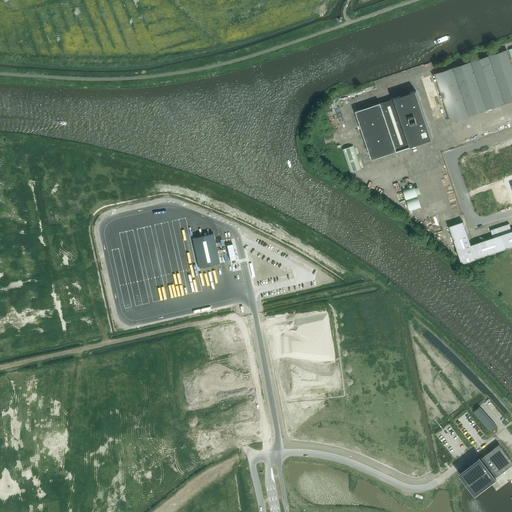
[(435,74),(438,84),(450,122),(511,101),(511,65),(507,50),(435,74)]
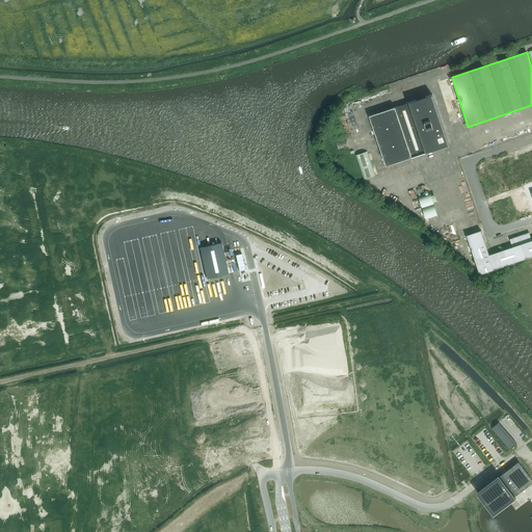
[(387,166),(411,157),(426,153),(449,145),(432,95),(409,102),(409,103),(395,107),(370,116),(387,166)]
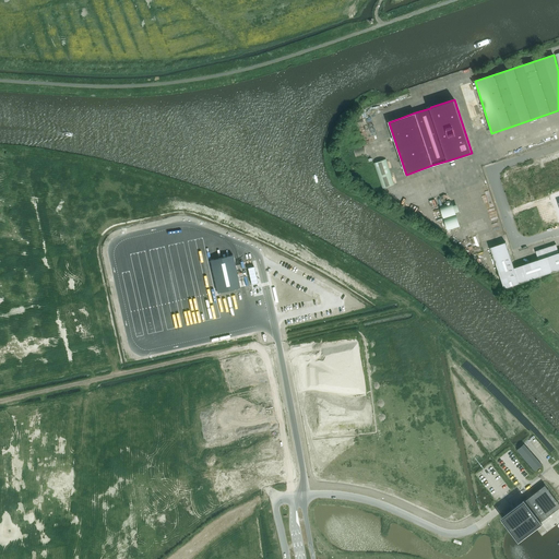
[(367,154),(365,147),(354,151),(356,157),(367,154)]
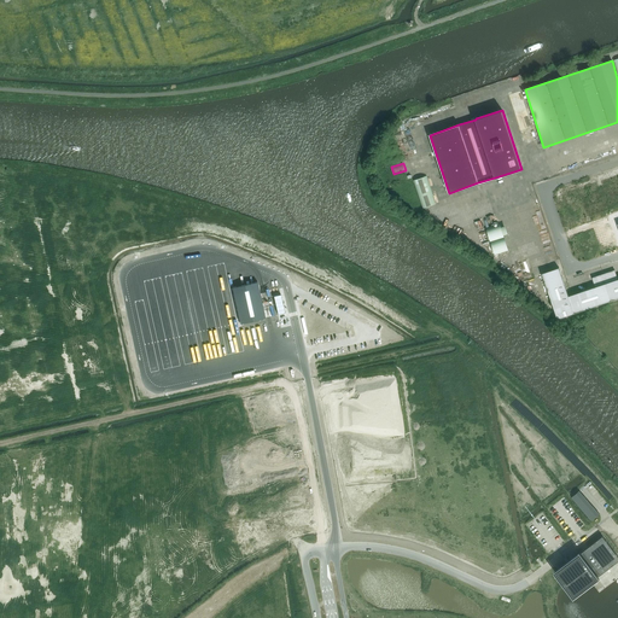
[(436,204),(426,175),(413,180),(423,209),(436,204)]
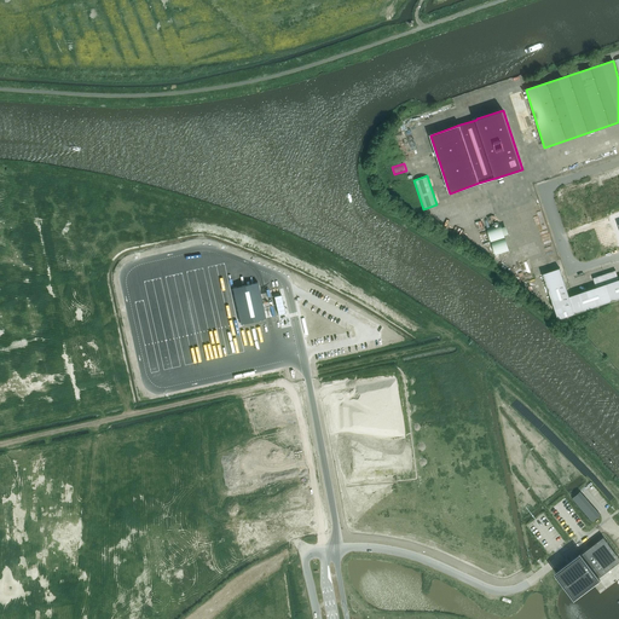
[(609,177),(603,179),(607,190),(614,187),(609,177)]
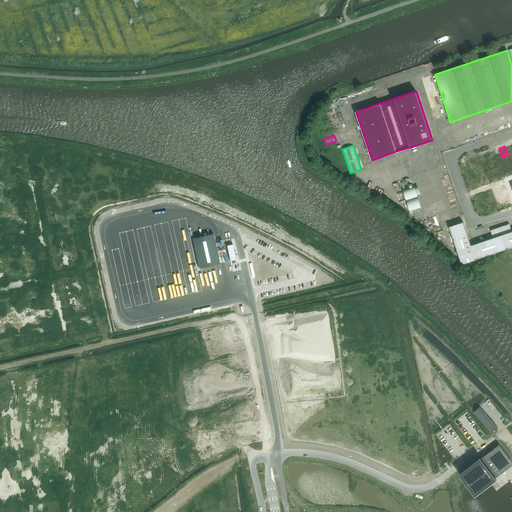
[(483,154),(474,157),(476,163),(485,160),(483,154)]
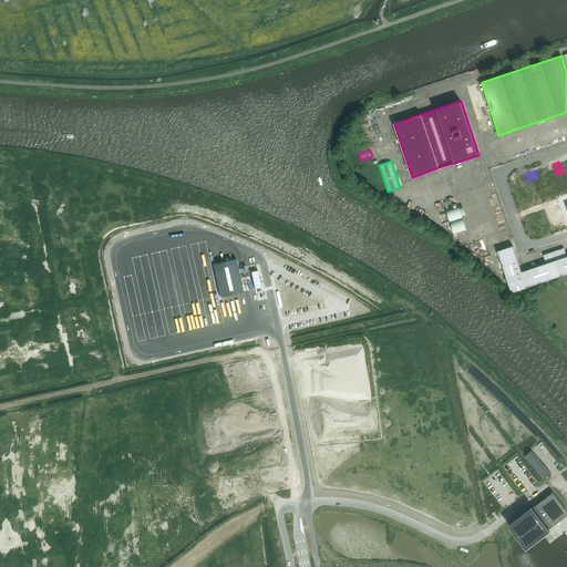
[(563,172),(556,174),(559,185),(566,183),(563,172)]
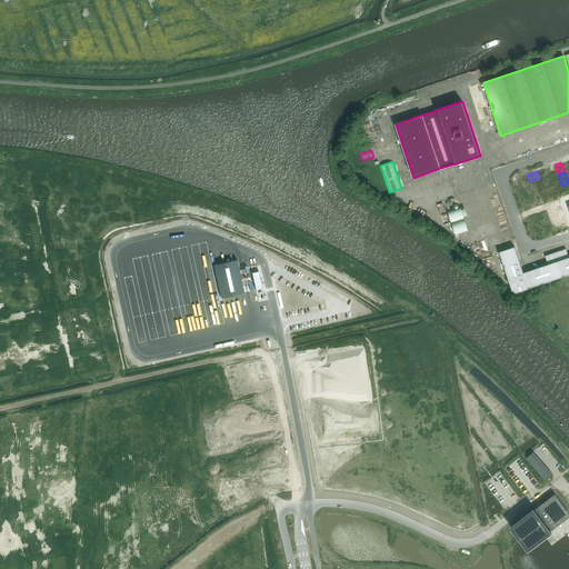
[(527,175),(516,178),(518,185),(529,181),(527,175)]
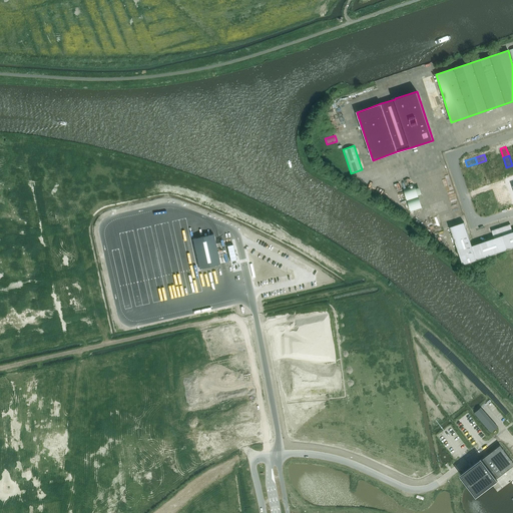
[(486,160),(477,163),(479,168),(488,165),(486,160)]
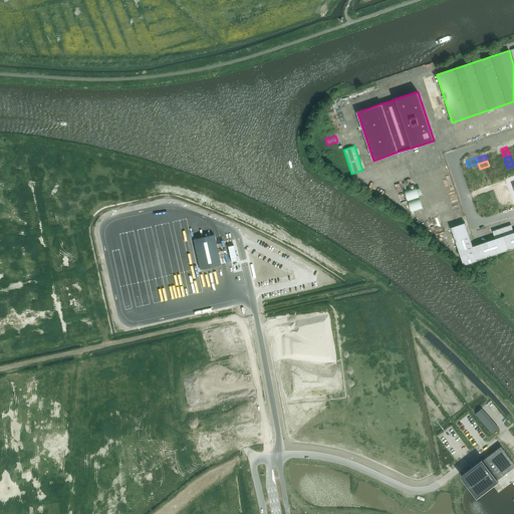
[(478,164),(468,167),(470,173),(480,169),(478,164)]
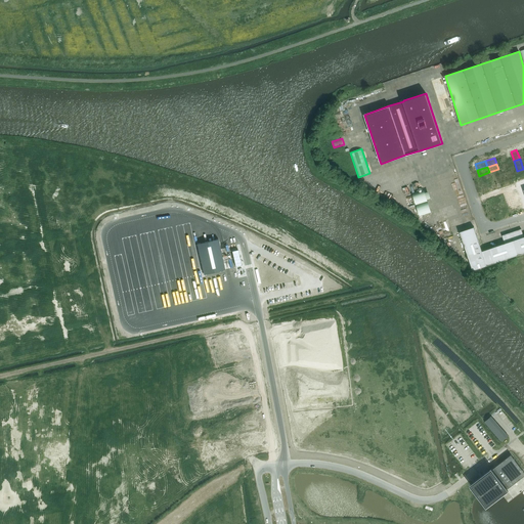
[(498,169),(489,172),(490,178),(500,175),(498,169)]
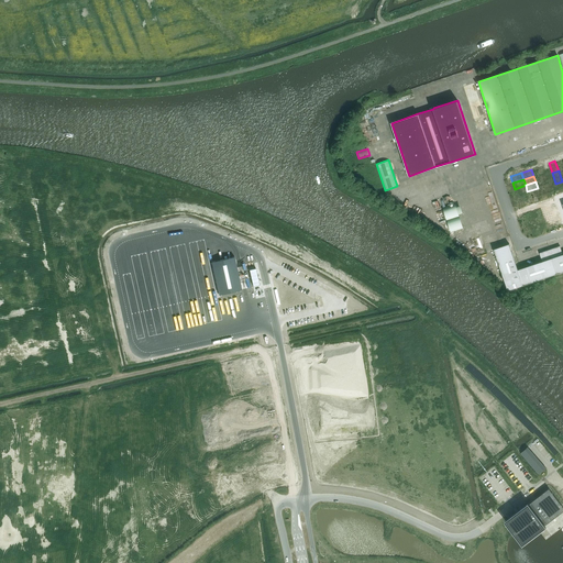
[(526,185),(515,189),(517,195),(527,191),(526,185)]
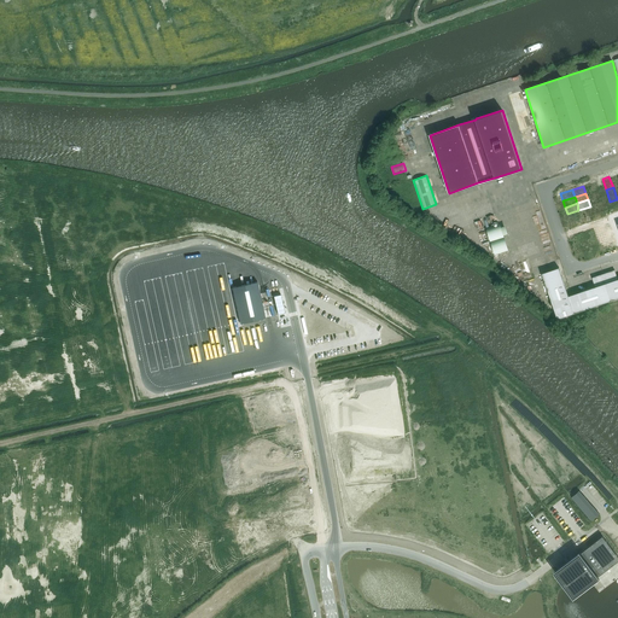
[(590,207),(578,210),(581,216),(593,213),(590,207)]
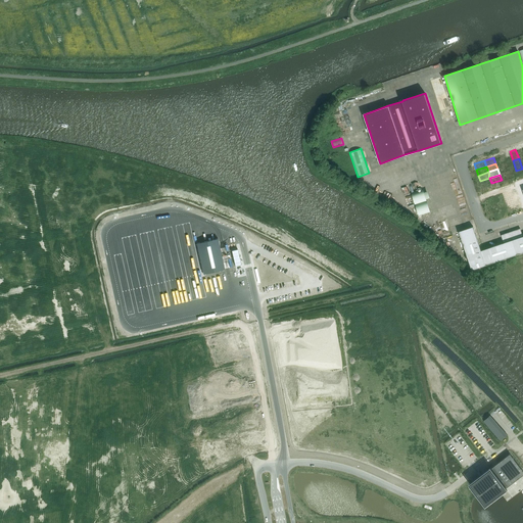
[(489,178),(480,181),(482,187),(491,183),(489,178)]
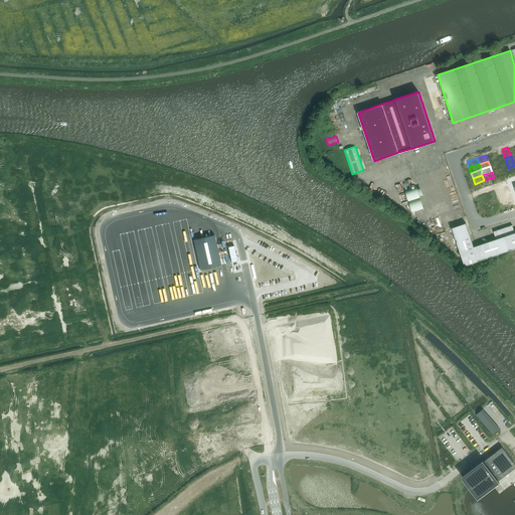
[(494,177),(484,180),(486,186),(496,183),(494,177)]
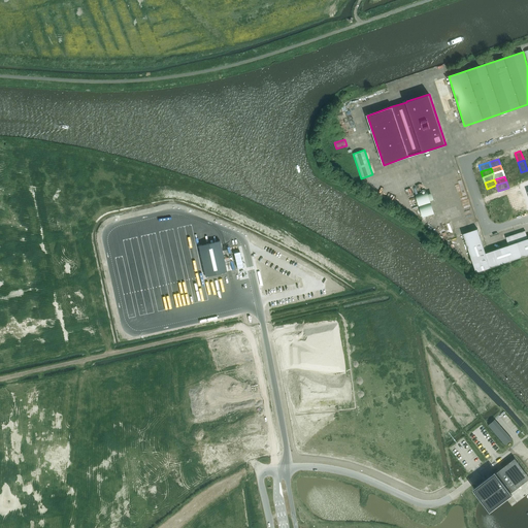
[(496,185),(487,189),(489,194),(498,191),(496,185)]
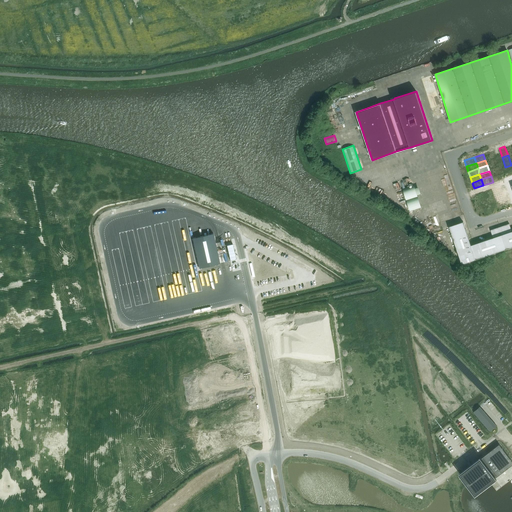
[(493,182),(483,185),(485,190),(494,187),(493,182)]
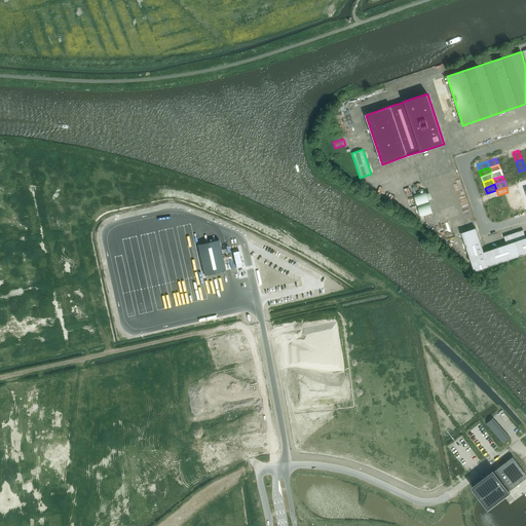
[(421,216),(435,213),(430,196),(434,195),(431,188),(415,192),(421,216)]
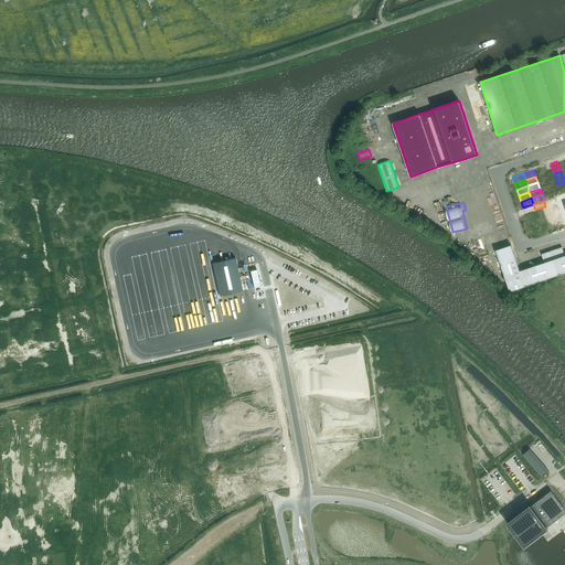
[(533,204),(523,208),(525,214),(535,210),(533,204)]
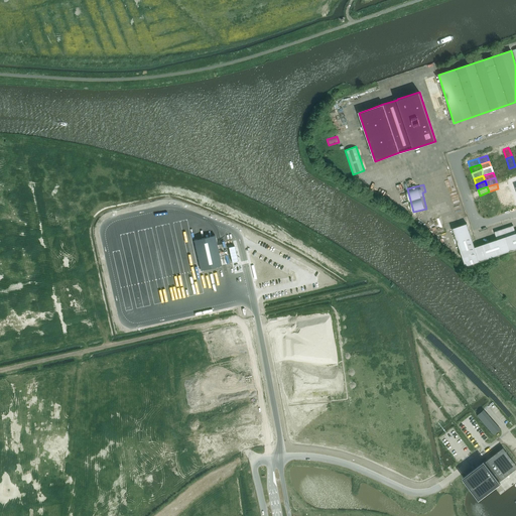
[(498,188),(489,191),(491,198),(500,195),(498,188)]
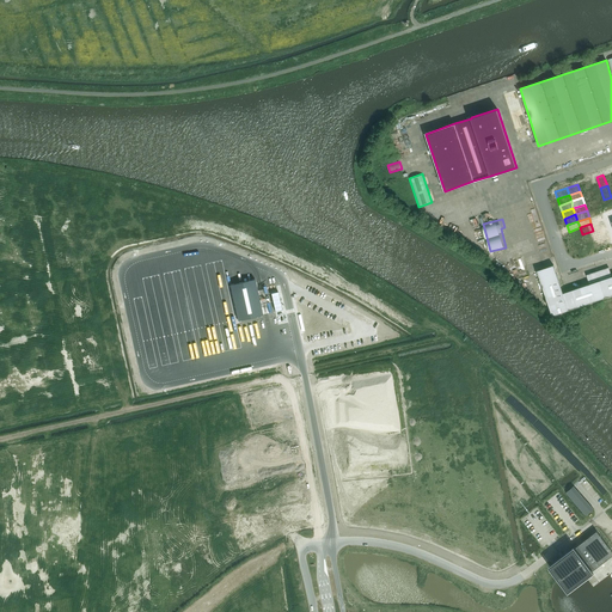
[(580,227),(569,232),(571,238),(582,234),(580,227)]
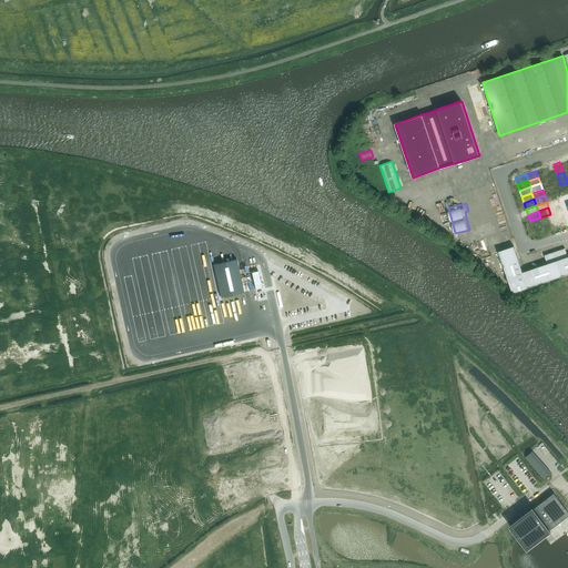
[(550,214),(540,217),(543,223),(553,220),(550,214)]
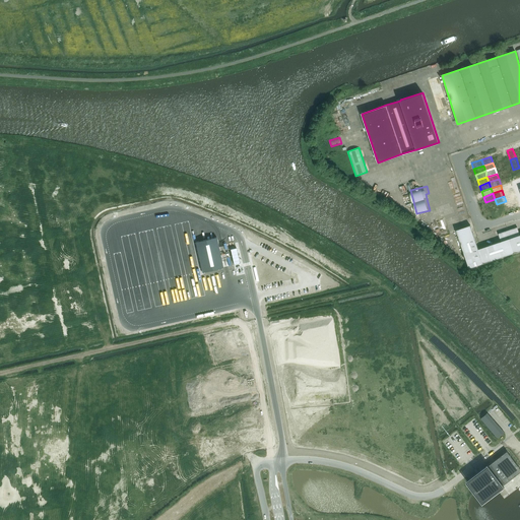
[(495,199),(485,202),(486,208),(497,204),(495,199)]
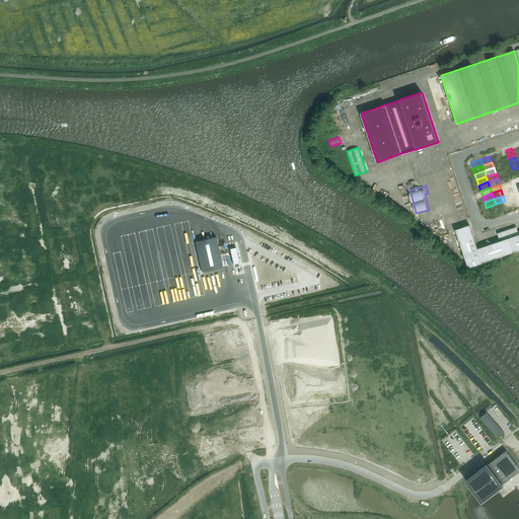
[(505,201),(496,204),(498,210),(507,207),(505,201)]
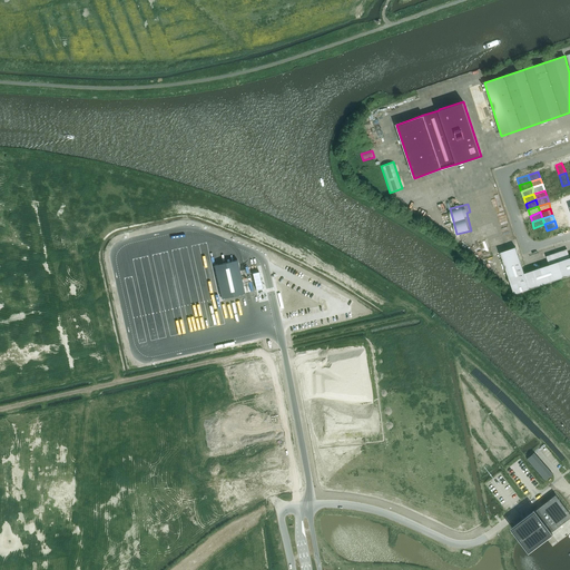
[(544,224),(533,228),(536,234),(547,231),(544,224)]
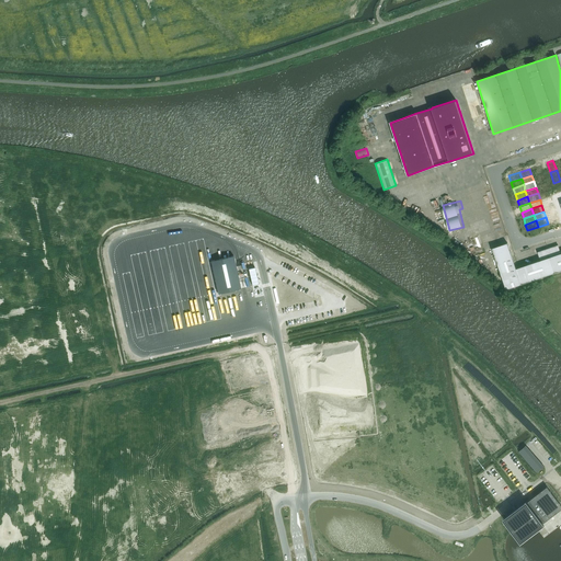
[(505,289),(560,271),(560,253),(558,245),(548,249),(537,252),(540,261),(516,268),(507,242),(491,248),(505,289)]
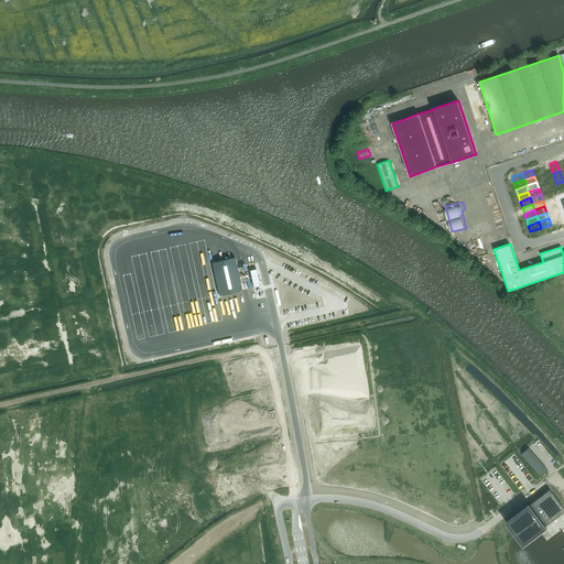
[(234,258),(212,263),(219,295),(241,291),(234,258)]
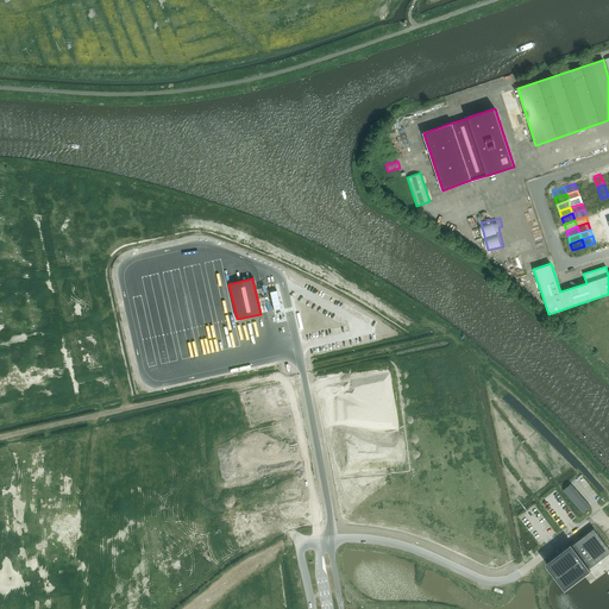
[(270,294),(274,311),(281,309),(276,292),(270,294)]
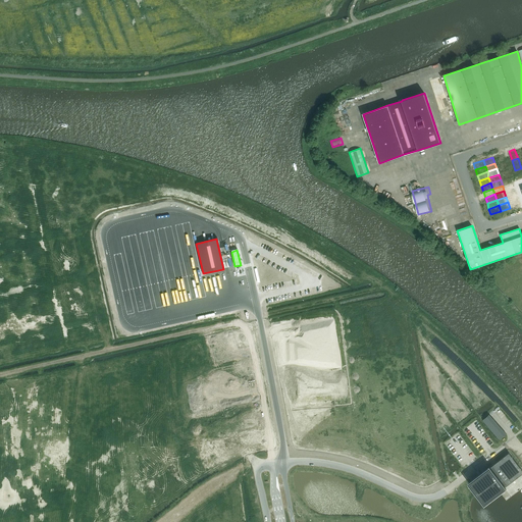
[(482,420),(500,439),(506,434),(488,414),(482,420)]
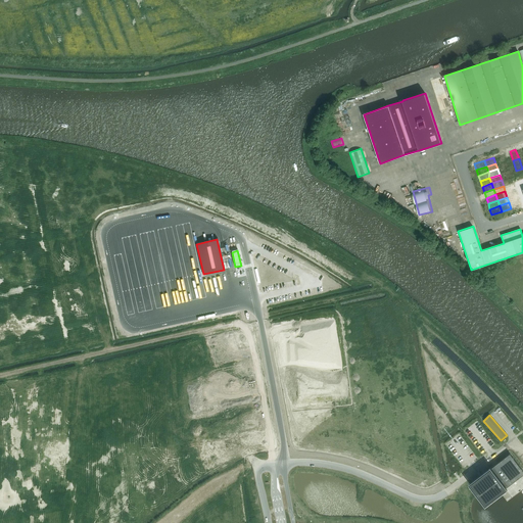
[(490,468),(470,483),(485,504),(506,488),(522,474),(522,470),(510,454),(490,468)]
